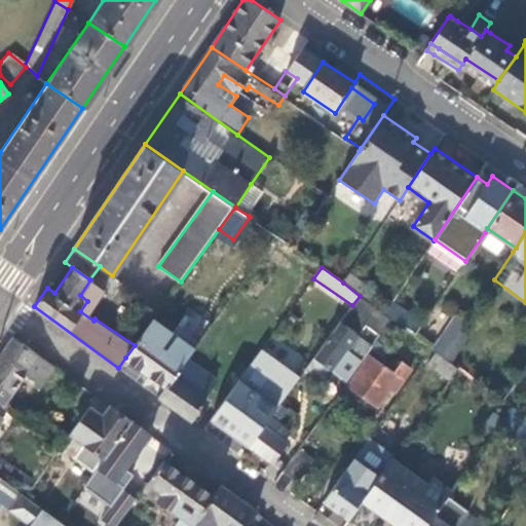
[(350,273),(343,283),(360,296),(373,307),(381,297),(350,273)]
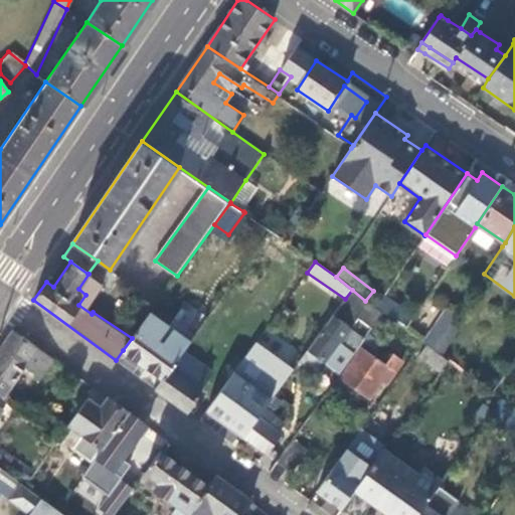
[(365,301),(352,290),(345,299),(342,304),(308,349),(340,373),(355,352),(340,341),(358,317),(373,327),(383,313),(375,308),(365,301)]
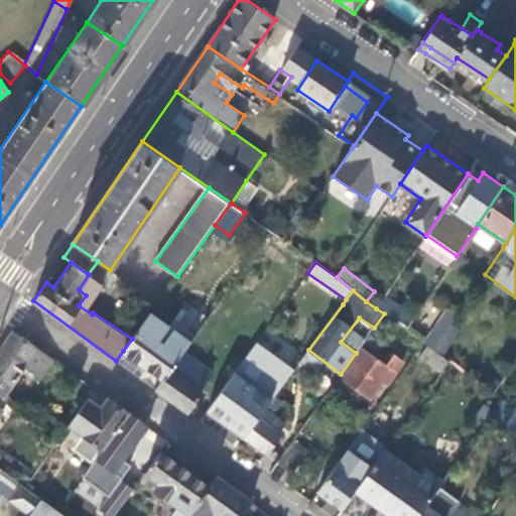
[(416,316),(385,296),(376,308),(384,313),(407,329),(416,316)]
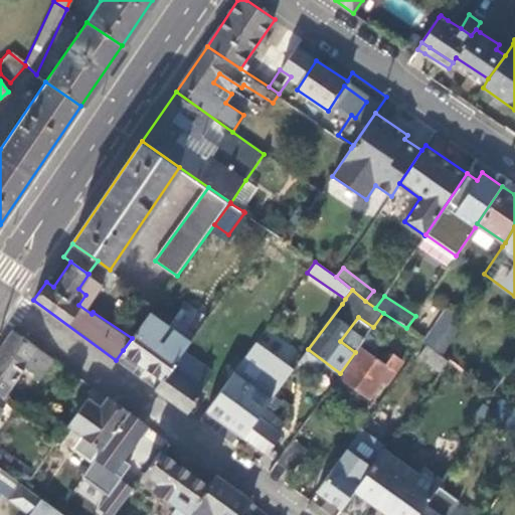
[(190,329),(197,314),(181,307),(174,321),(190,329)]
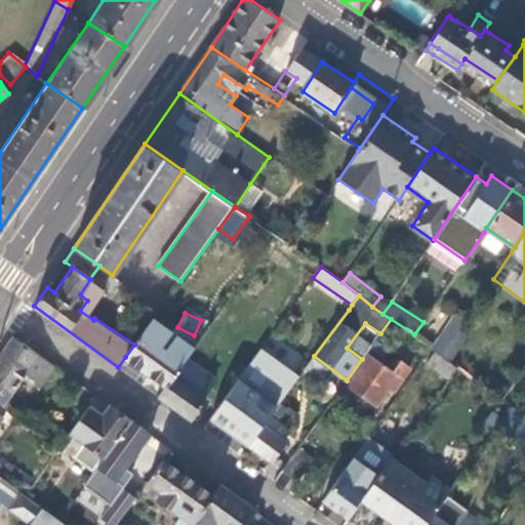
[(442,356),(465,321),(454,314),(432,347),(431,348),(435,351),(442,356)]
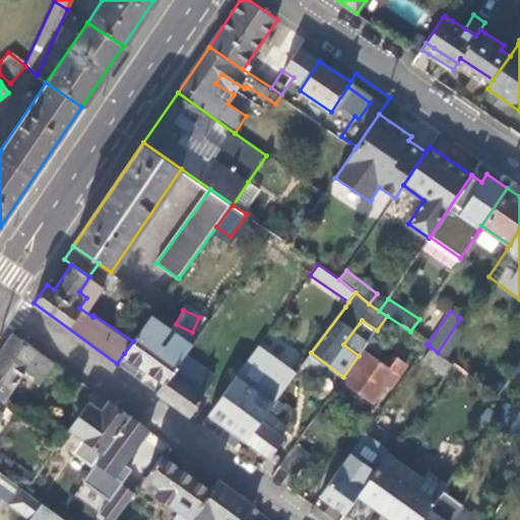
[(133,341),(124,353),(166,382),(183,360),(160,343),(172,328),(152,314),(133,341)]
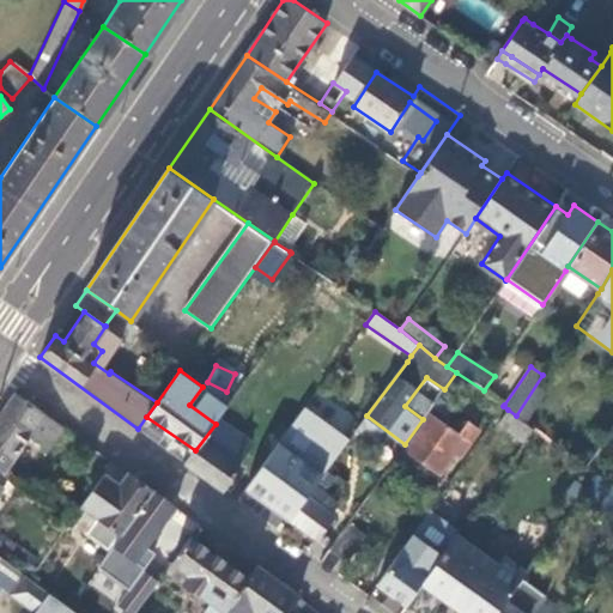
[(553,381),(542,375),(516,416),(525,422),(553,381)]
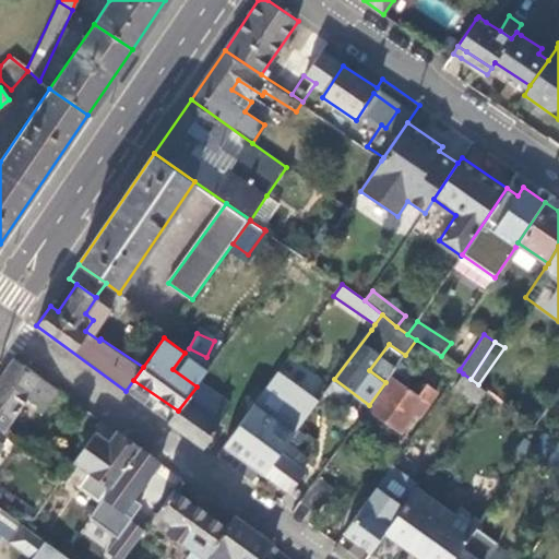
[(14,359),(0,380),(0,429),(4,432),(23,406),(27,399),(40,408),(43,411),(57,390),(14,359)]
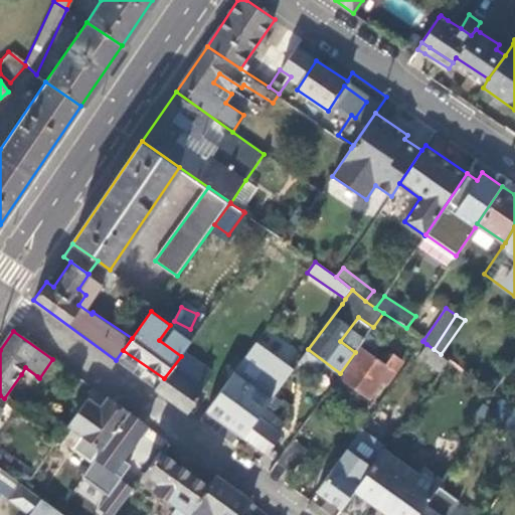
[(164,378),(157,389),(188,411),(204,390),(201,388),(212,372),(198,361),(207,350),(194,342),(186,353),(184,352),(181,356),(164,378)]
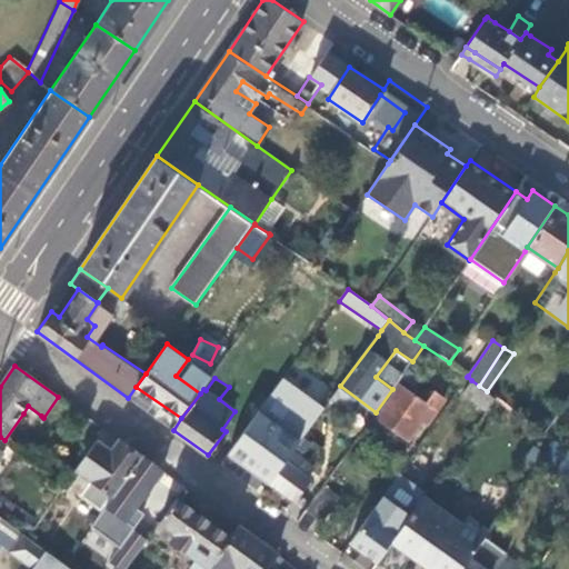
[(235,461),(229,469),(261,495),(268,486),(285,463),(292,451),(325,408),(283,379),(227,456),(235,461)]
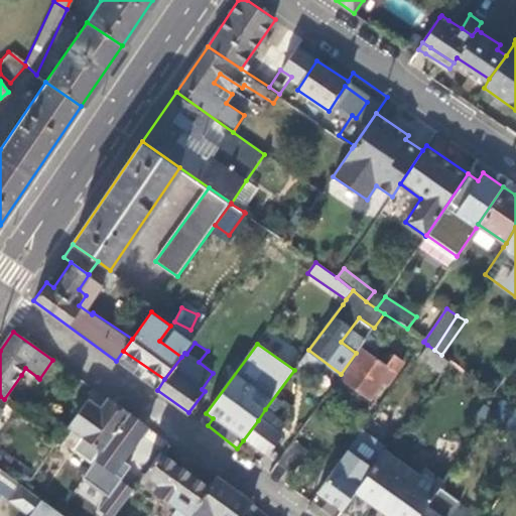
[(427,345),(418,358),(440,373),(449,360),(441,355),(434,350),(427,345)]
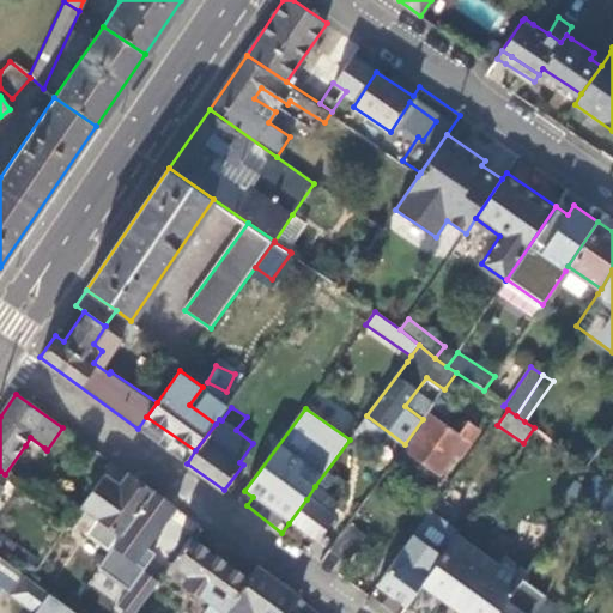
[(406,448),(442,473),(456,453),(463,459),(483,431),(467,420),(459,432),(431,413),(406,448)]
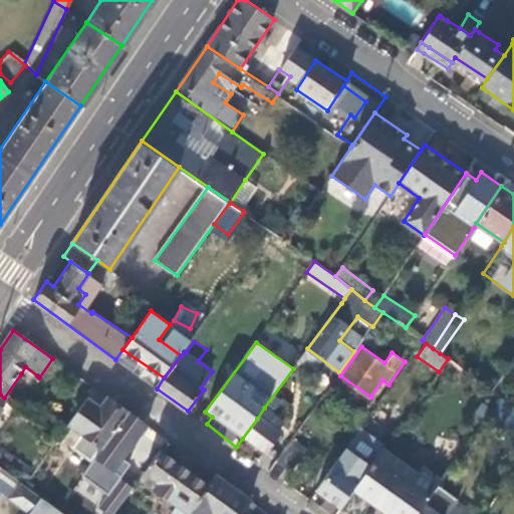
[(513,357),(505,370),(513,376),(510,380),(513,382),(513,357)]
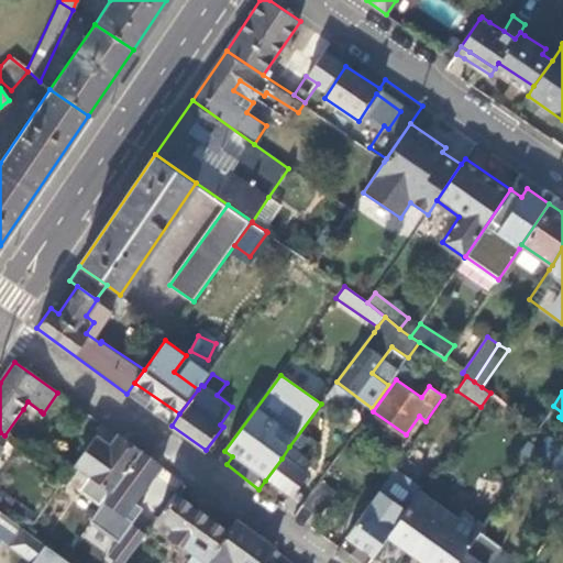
[(249,401),(254,406),(258,400),(253,396),(249,401)]
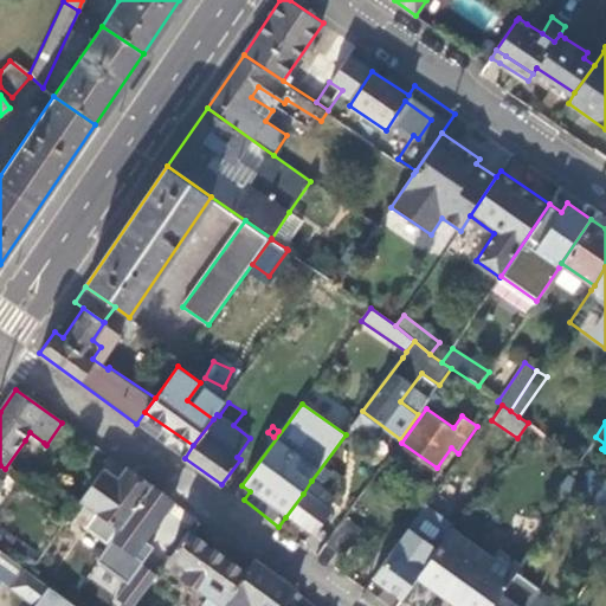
[(605,477),(592,466),(579,484),(605,503),(605,477)]
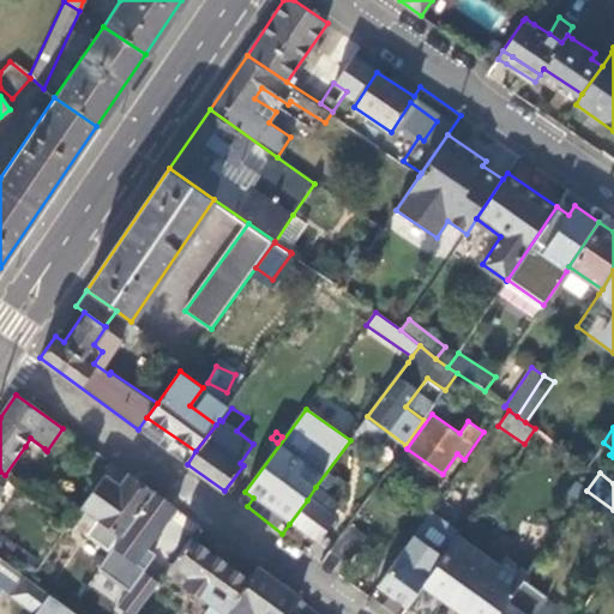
[(120,488),(104,477),(80,510),(97,522),(86,537),(109,554),(116,545),(115,543),(152,493),(128,477),(120,488)]
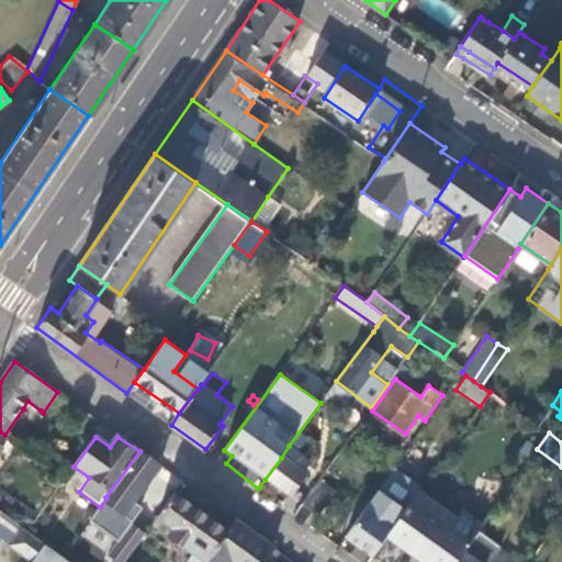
[(281,458),(265,480),(291,497),(306,475),(312,462),(289,446),(281,458)]
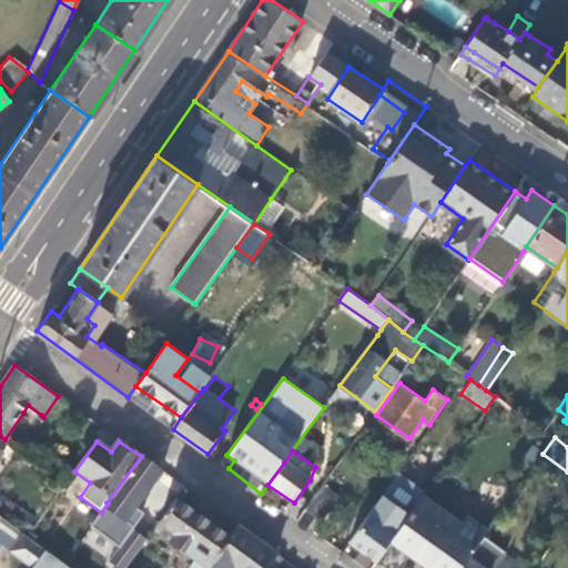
[(161,472),(141,456),(107,503),(108,504),(101,513),(92,526),(120,548),(144,514),(137,508),(161,472)]
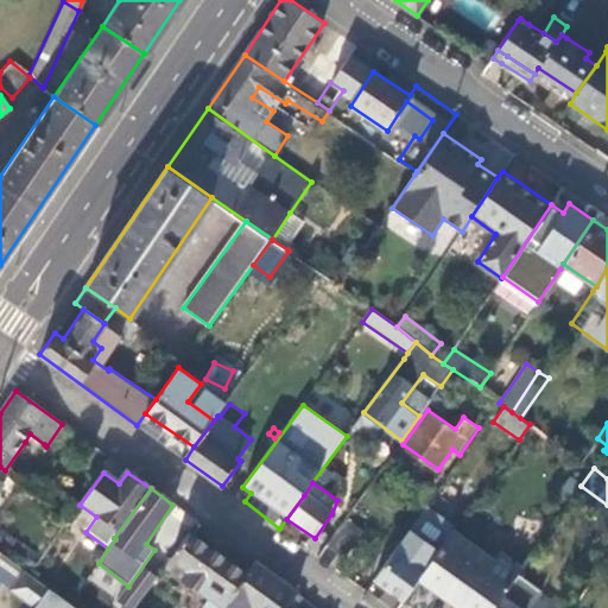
[(426,506),(374,577),(404,599),(453,530),(456,526),(426,506)]
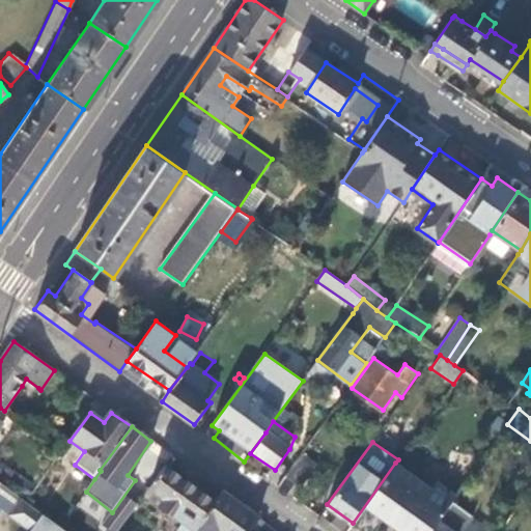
[(302,453),(284,477),(301,487),(316,465),(302,453)]
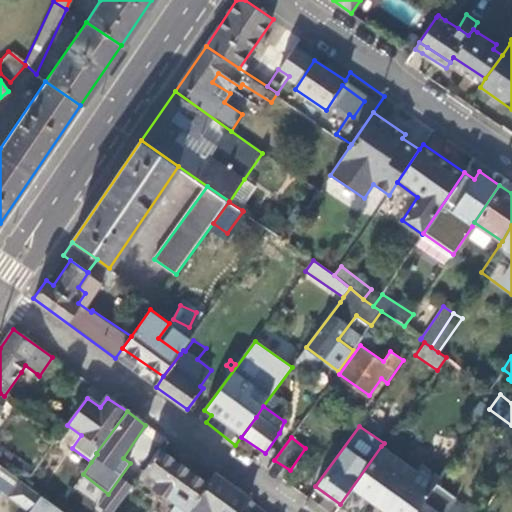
[(381,446),(340,504),(351,511),(359,511),(368,501),(384,511),(414,511),(436,483),(440,477),(420,463),(415,471),(381,446)]
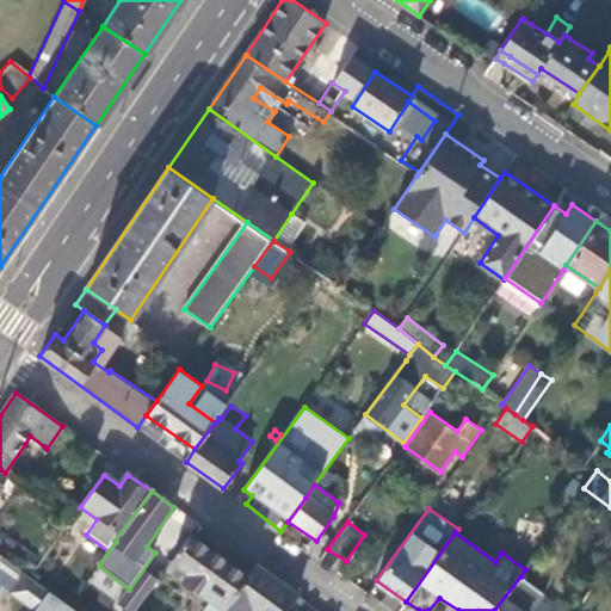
[(223,610),(247,579),(190,538),(172,563),(187,575),(181,582),(221,610),(223,610)]
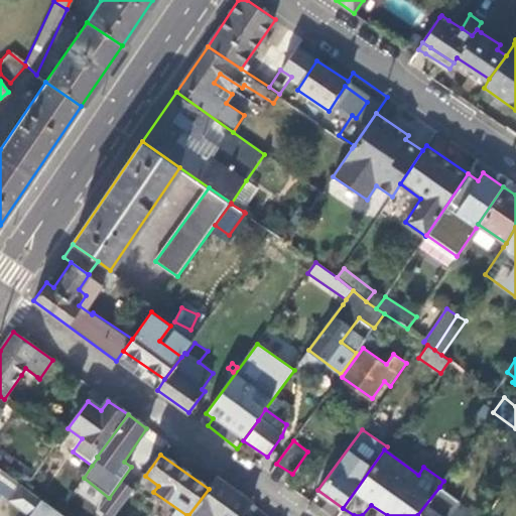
[(0,503),(3,505),(18,484),(0,470),(0,503)]
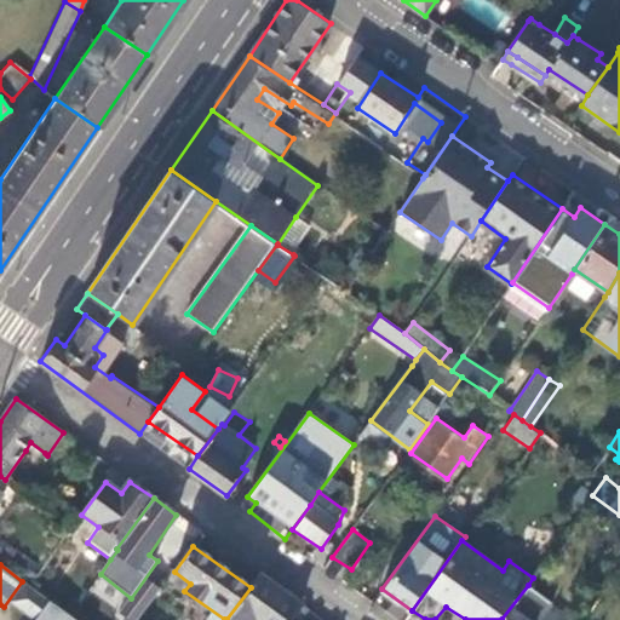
[(190,584),(174,572),(168,579),(184,591),(190,584)]
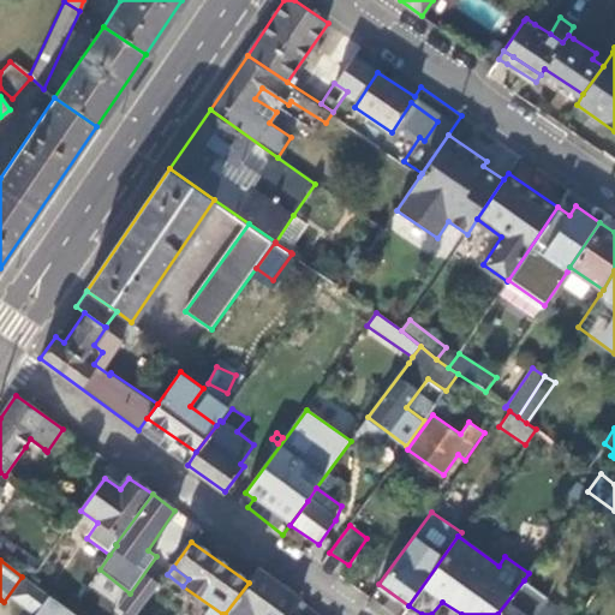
[(286,614),(298,599),(257,571),(249,583),(225,614),(286,614)]
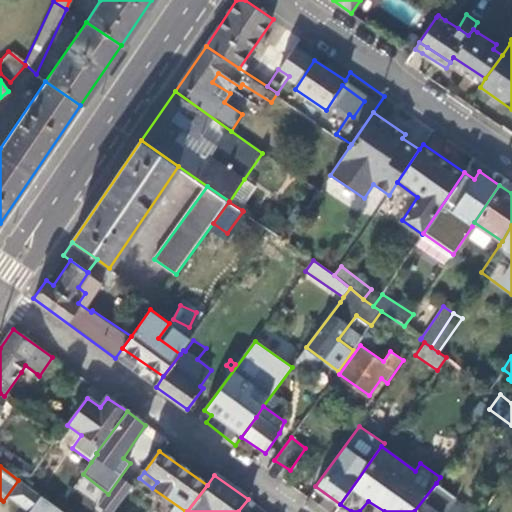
[(61,511),(57,509),(40,496),(25,485),(19,481),(8,496),(28,511),(27,511),(61,511)]
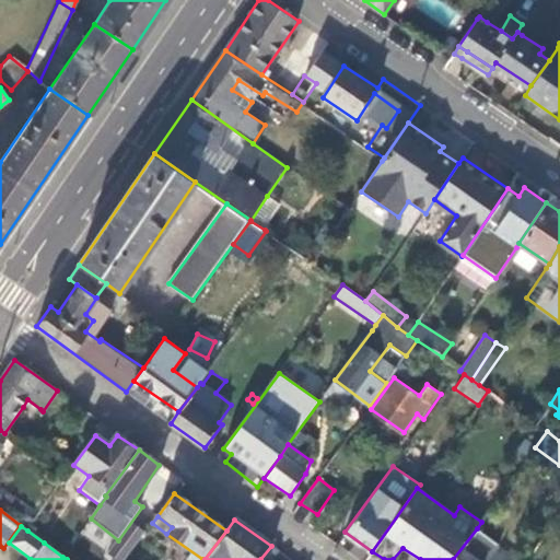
[(514,559),(516,558),(477,528),(453,559),(514,559)]
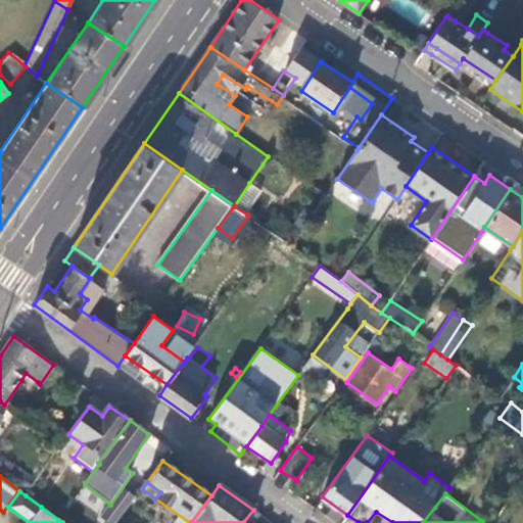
[(255,522),(262,516),(253,510),(243,522),(255,522)]
